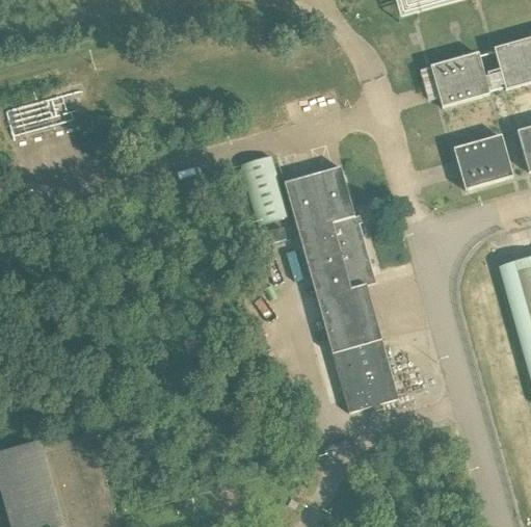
[(530,79),(530,35),(494,47),(504,87),(530,79)]
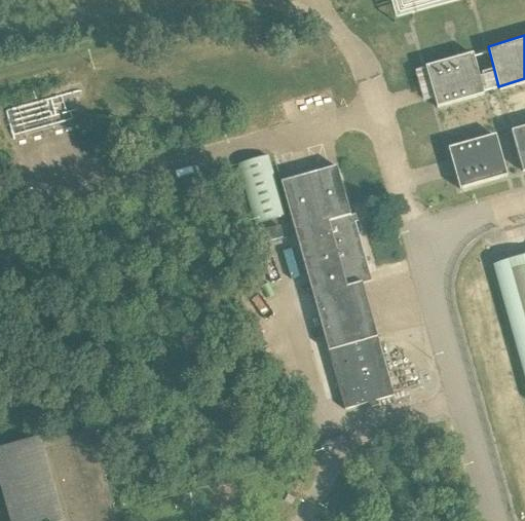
[(425,64),(433,92),(436,104),(483,90),(472,50),(425,64)]
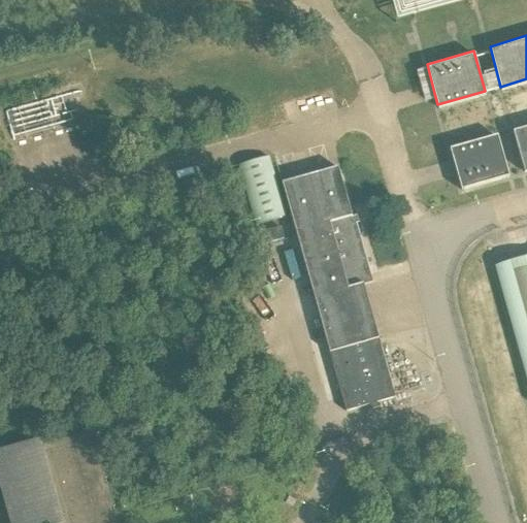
[(526,166),(526,124),(513,128),(524,168),(526,166)]
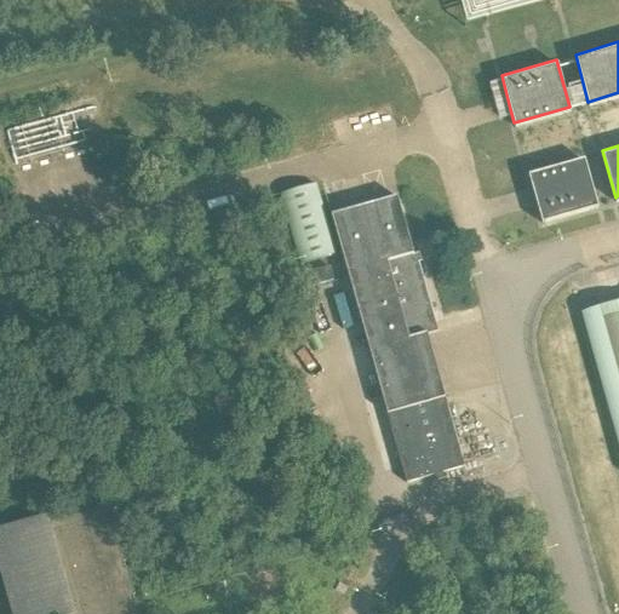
[(528,171),(532,184),(542,218),(596,202),(583,156),(528,171)]
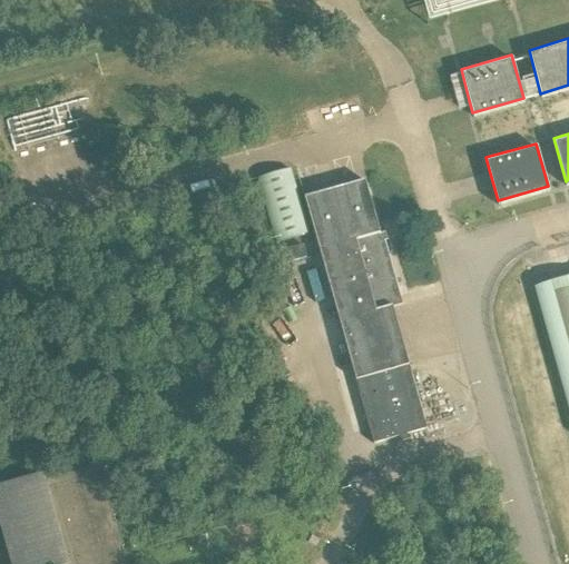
[(260,171),(272,238),(308,231),(295,165),(260,171)]
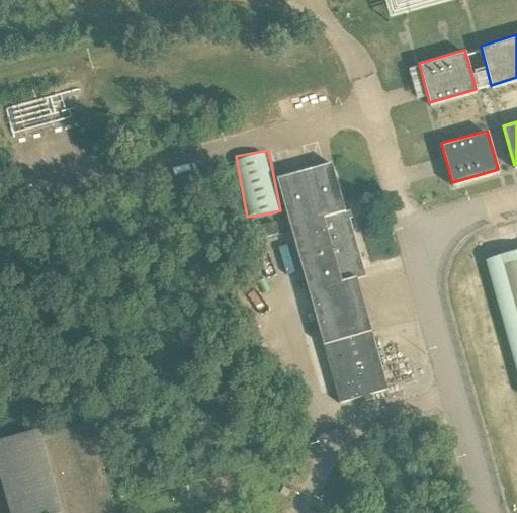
[(331,160),(275,176),(339,400),(362,393),(361,390),(368,388),(369,391),(386,386),(366,312),(364,313),(363,309),(365,309),(355,275),(364,273),(348,216),(344,217),(342,208),(344,208),(331,160)]
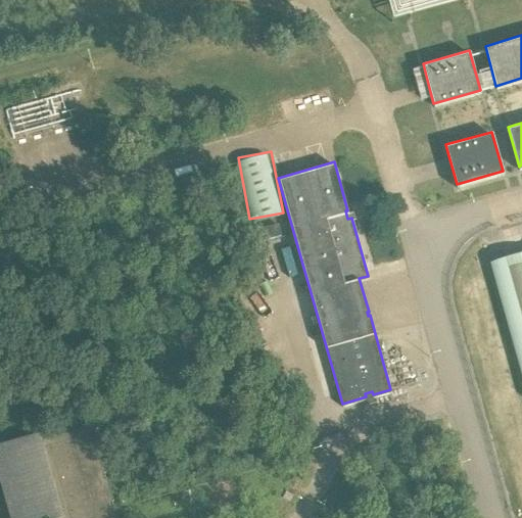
[(521,246),(488,256),(521,373),(521,246)]
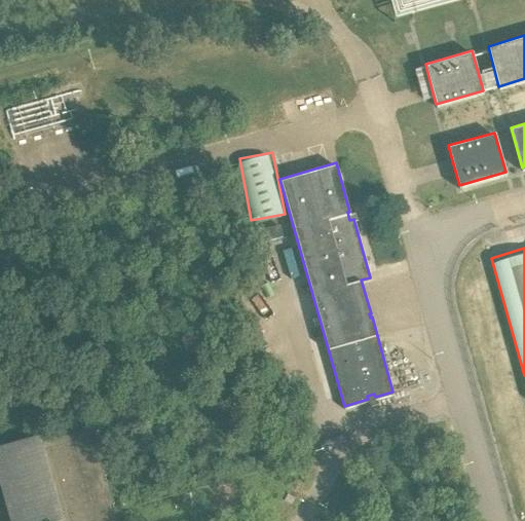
[(112,520),(108,506),(112,505),(90,425),(40,440),(38,434),(0,444),(0,485),(5,504),(6,504),(11,520),(52,520),(53,520),(112,520)]
